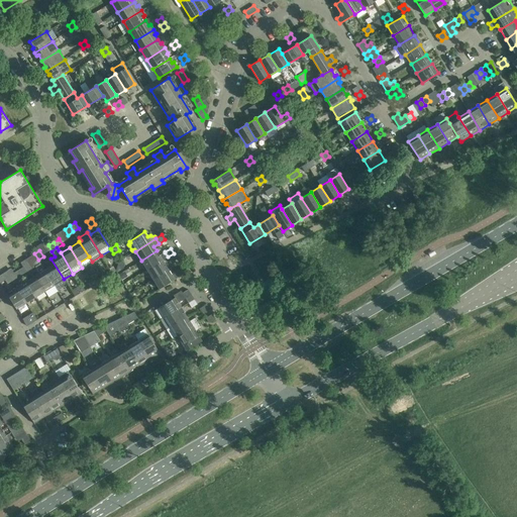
[(147,270),(163,261),(168,256),(165,252),(160,255),(157,250),(141,261),(147,270)]
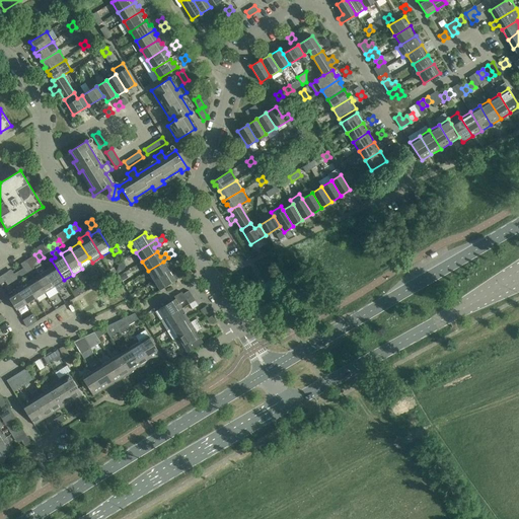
[(34,254),(29,257),(33,264),(39,261),(34,254)]
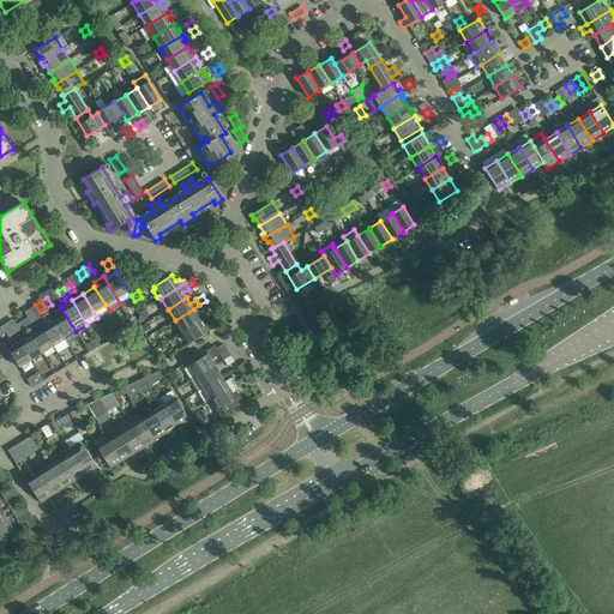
[(203,312),(210,307),(206,301),(199,305),(203,312)]
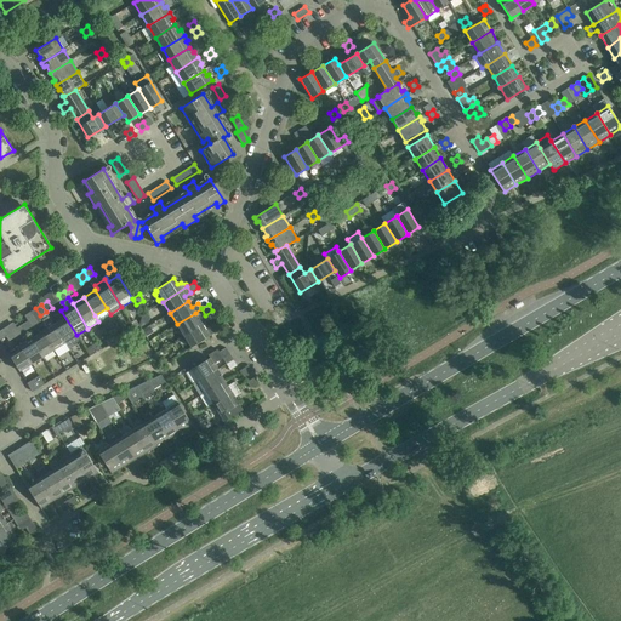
[(79,340),(77,335),(61,311),(62,313),(56,317),(58,320),(53,324),(64,342),(68,347),(79,340)]
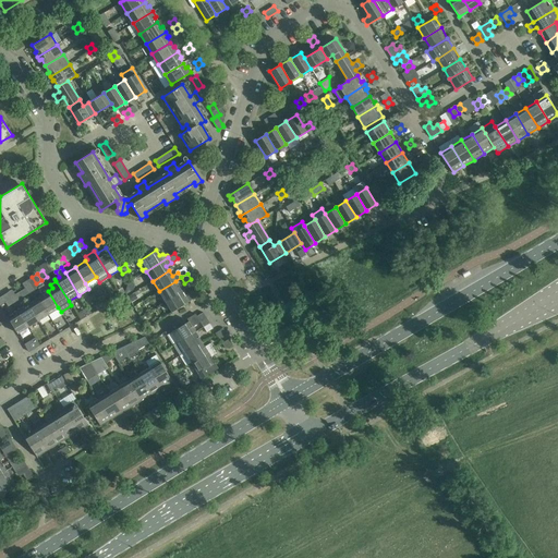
[(159,291),(165,302),(182,291),(176,281),(159,291)]
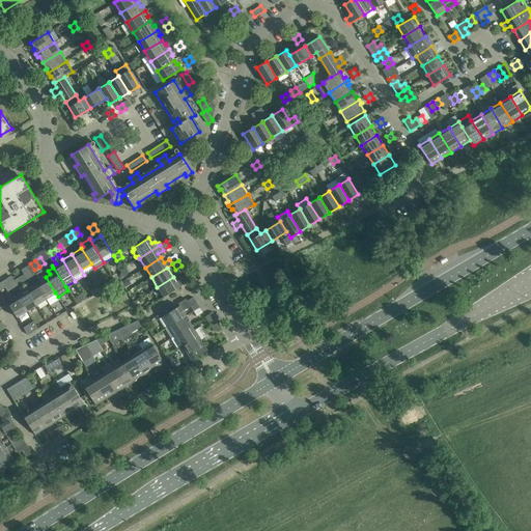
[(42,270),(36,274),(40,280),(36,283),(46,299),(55,292),(46,277),(42,270)]
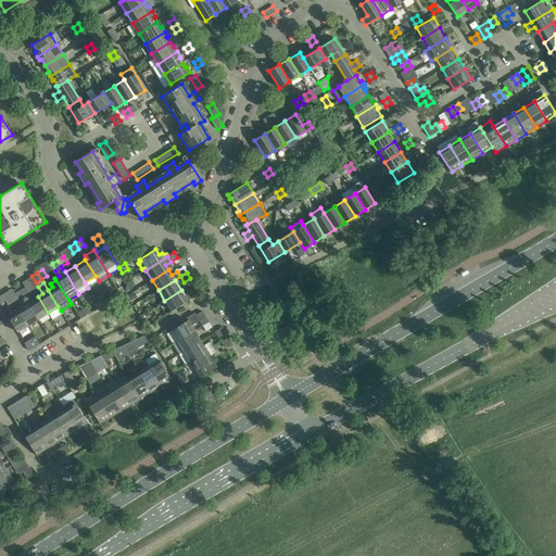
[(25,287),(20,290),(24,297),(29,293),(25,287)]
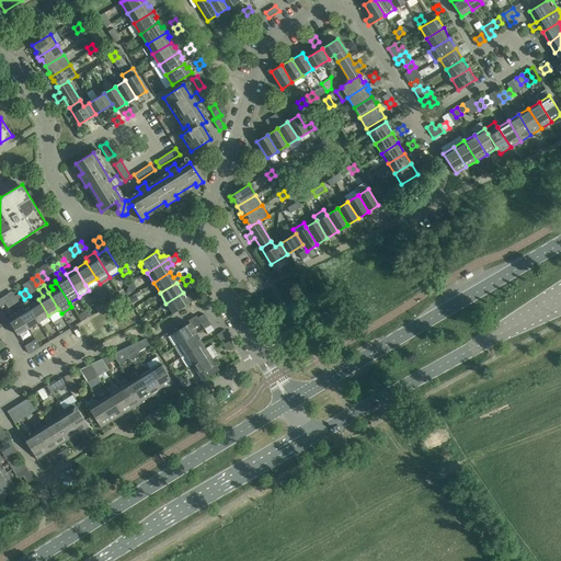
[(197,290),(191,294),(195,300),(202,296),(197,290)]
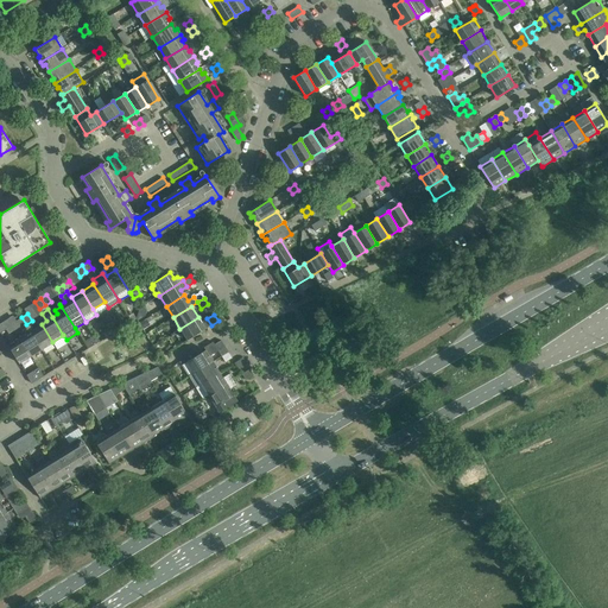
[(17,321),(16,321),(20,328),(26,324),(21,317),(17,321)]
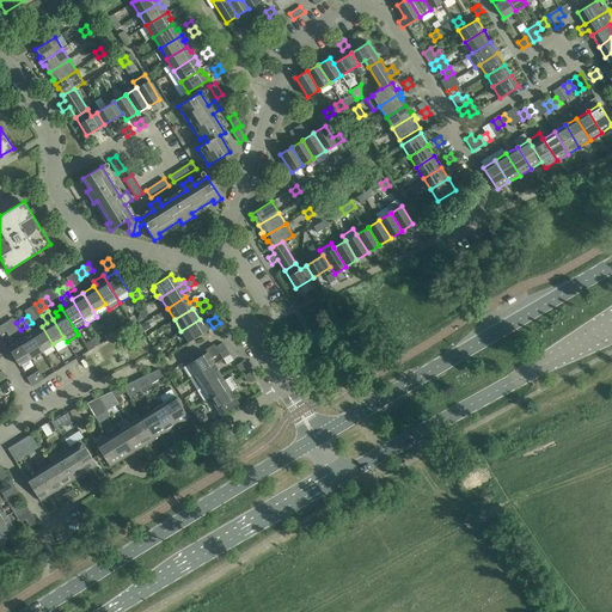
[(188,342),(213,328),(208,320),(202,324),(200,319),(181,331),(188,342)]
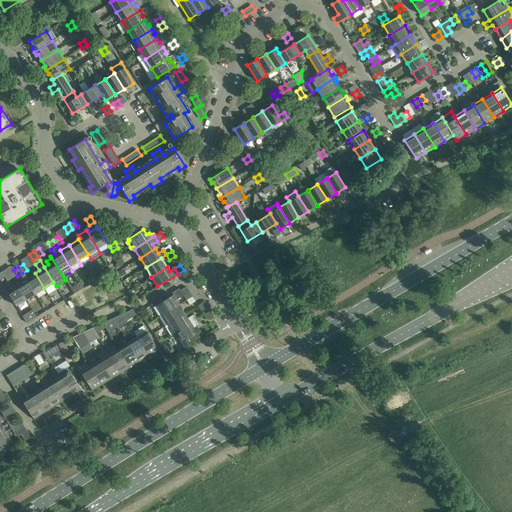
[(122,269),(117,272),(120,277),(126,274),(122,269)]
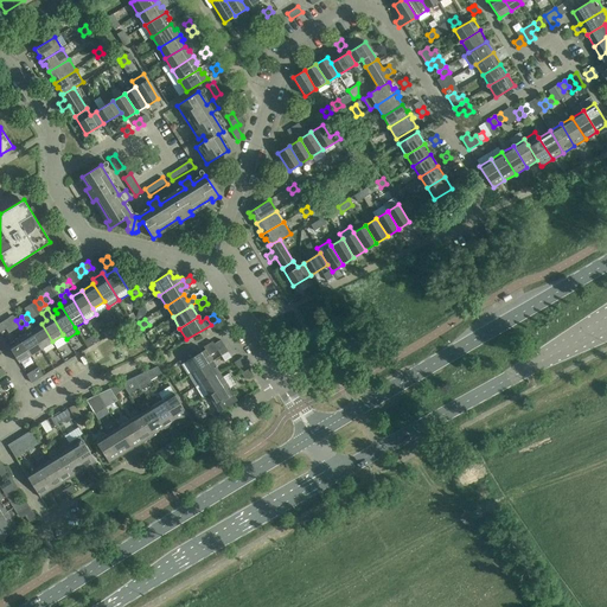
[(42,349),(52,342),(42,324),(30,331),(42,349)]
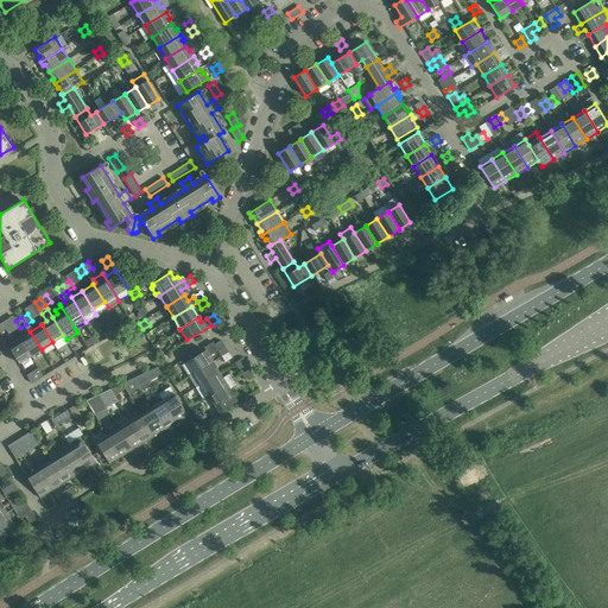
[(19,339),(31,356),(42,349),(30,331),(19,339)]
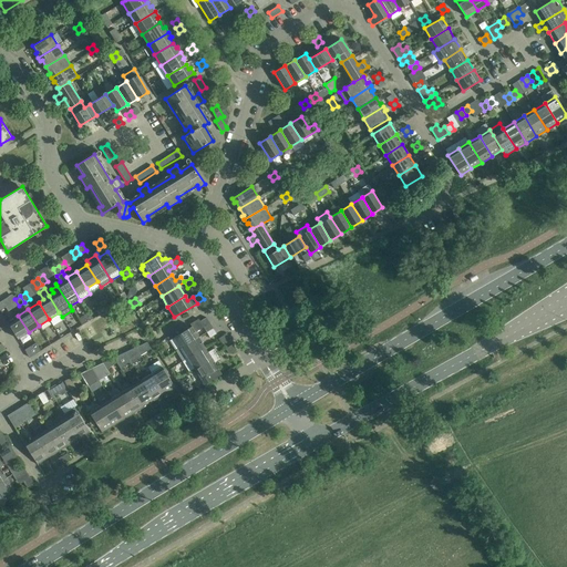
[(83,317),(78,319),(82,325),(92,319),(88,313),(83,317)]
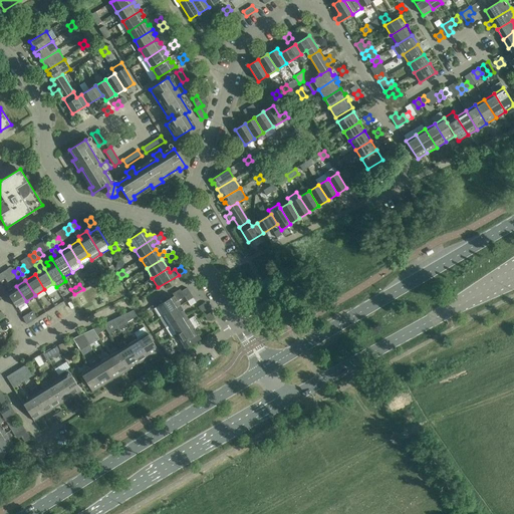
[(16,307),(26,301),(16,286),(6,292),(16,307)]
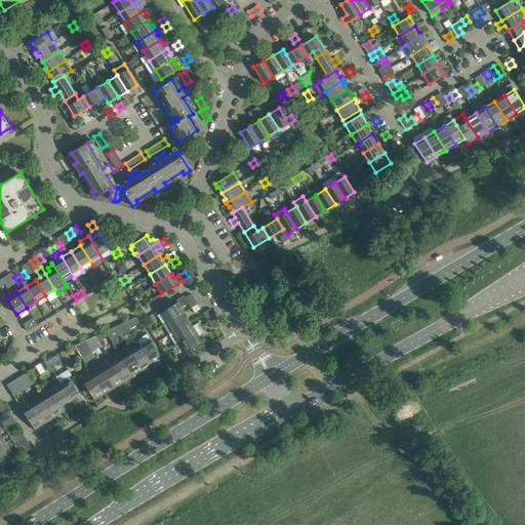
[(191,293),(187,296),(185,297),(189,303),(194,299),(191,293)]
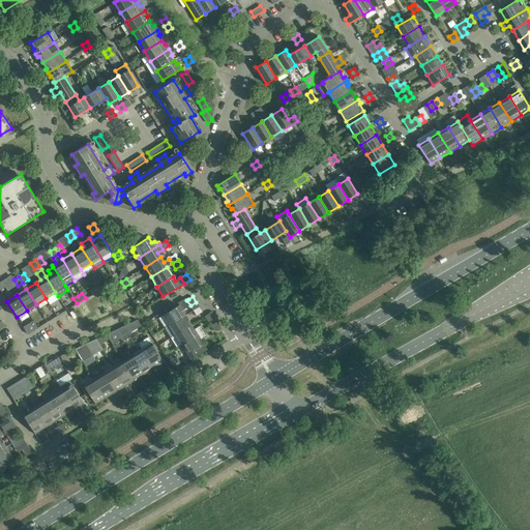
[(167,313),(157,319),(164,328),(165,328),(185,315),(182,311),(190,305),(186,300),(185,298),(178,303),(179,305),(167,313)]
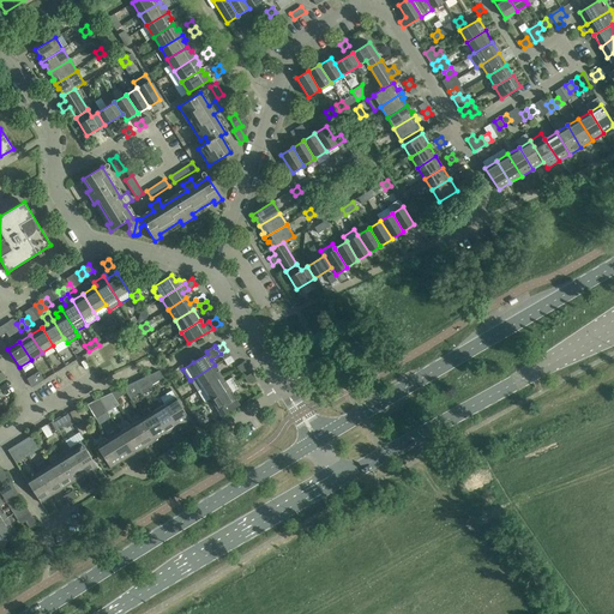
[(230,355),(223,360),(228,366),(234,361),(230,355)]
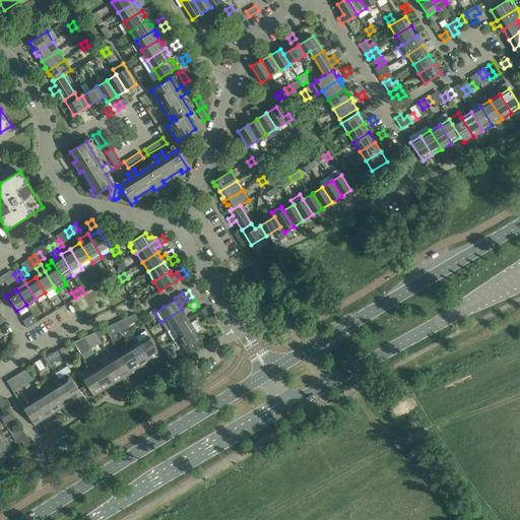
[(207,307),(201,310),(204,316),(210,312),(207,307)]
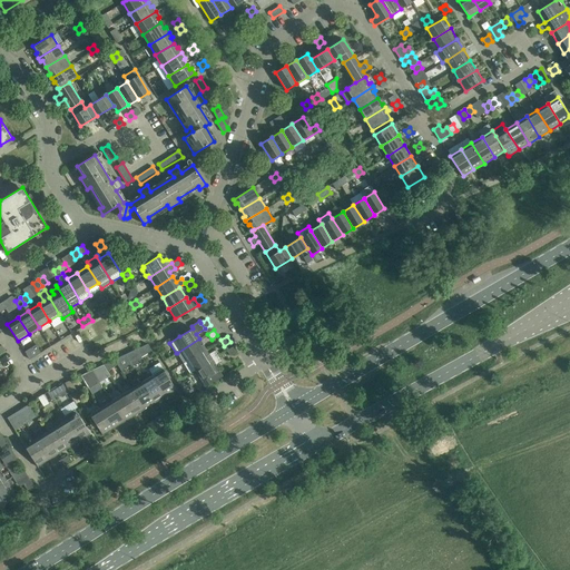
[(206,350),(199,338),(177,353),(184,363),(185,362),(206,350)]
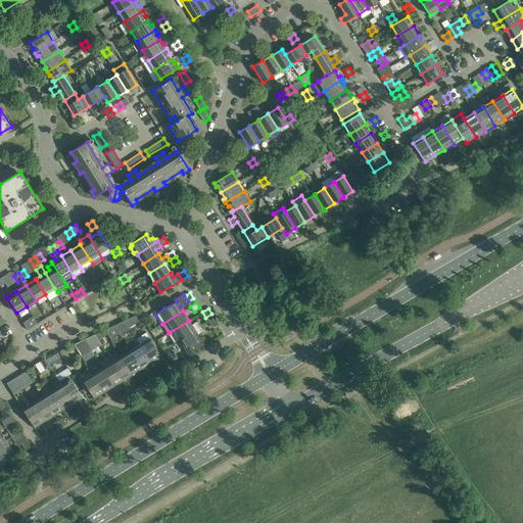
[(134,316),(125,320),(130,328),(140,322),(139,321),(136,316),(134,316)]
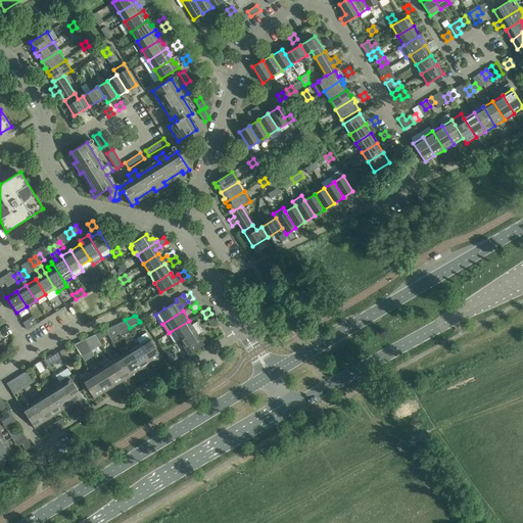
[(22,323),(28,330),(37,324),(33,317),(22,323)]
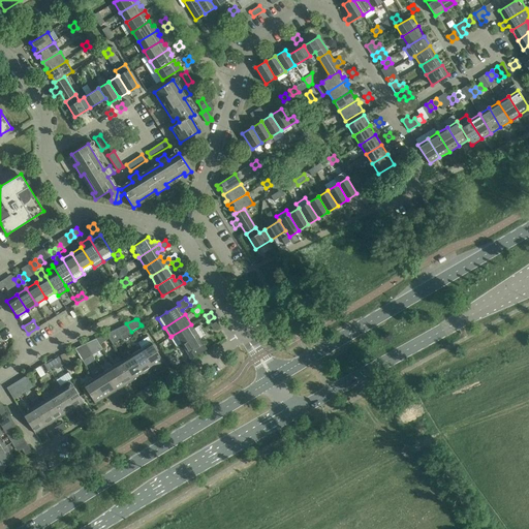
[(217,321),(211,325),(214,331),(220,327),(217,321)]
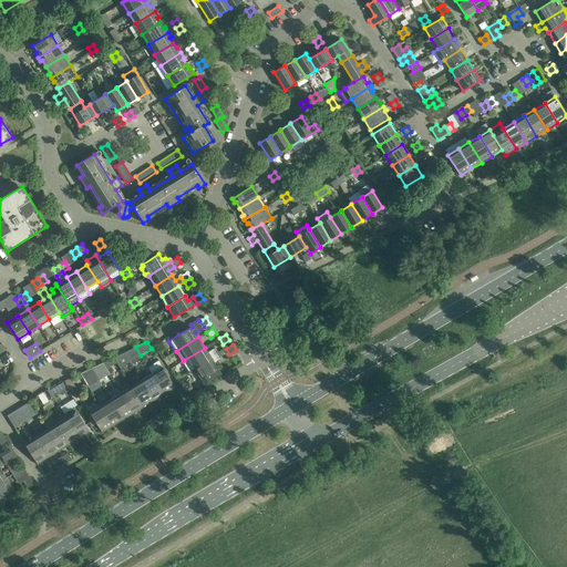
[(191,371),(195,368),(217,354),(214,349),(208,352),(205,348),(184,360),(191,371)]
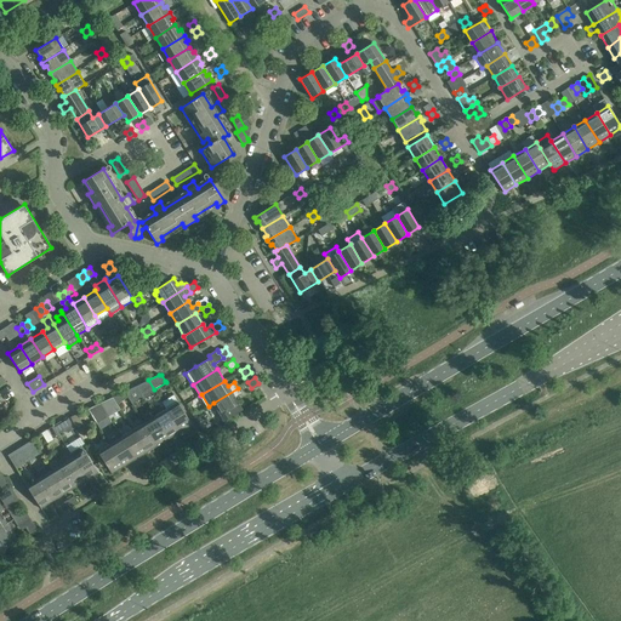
[(136,386),(124,392),(127,397),(132,404),(143,398),(136,386)]
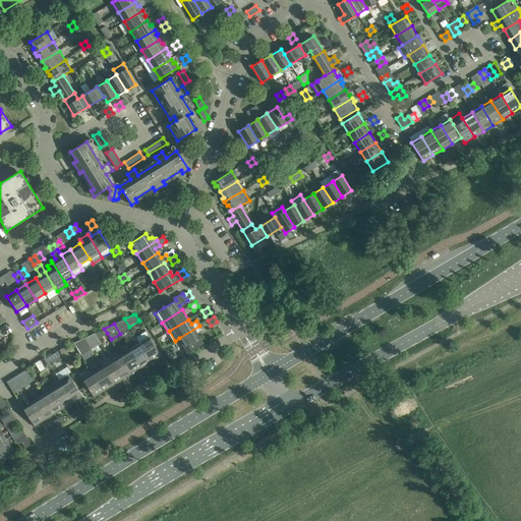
[(199,326),(179,338),(188,353),(204,343),(197,334),(203,330),(199,326)]
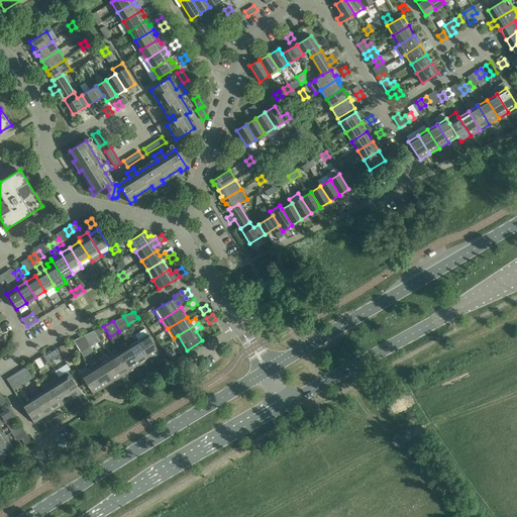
[(103,326),(93,330),(97,336),(106,330),(103,326)]
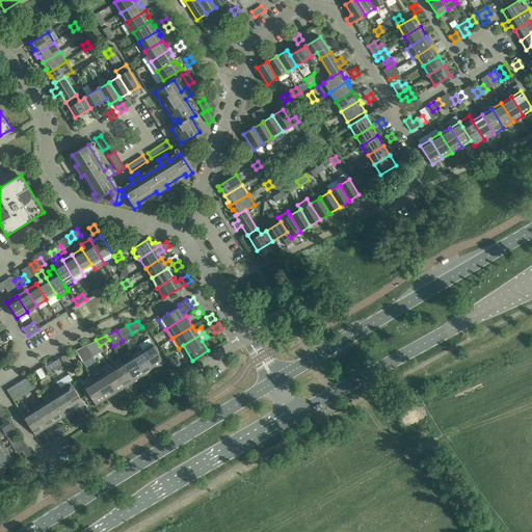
[(149,338),(138,344),(142,350),(155,370),(161,366),(160,365),(164,363),(149,338)]
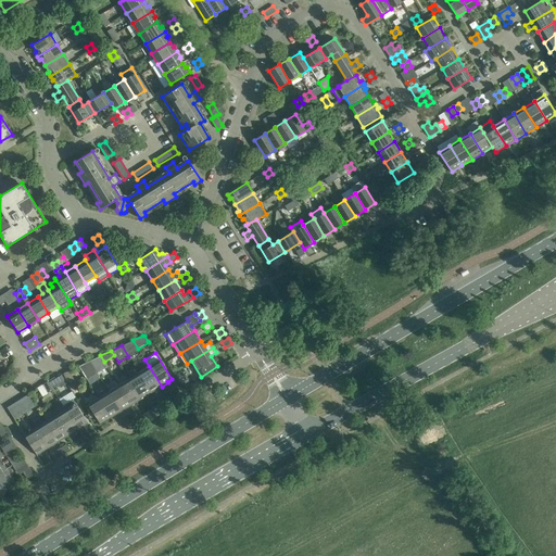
[(108,367),(104,362),(100,355),(89,361),(97,373),(108,367)]
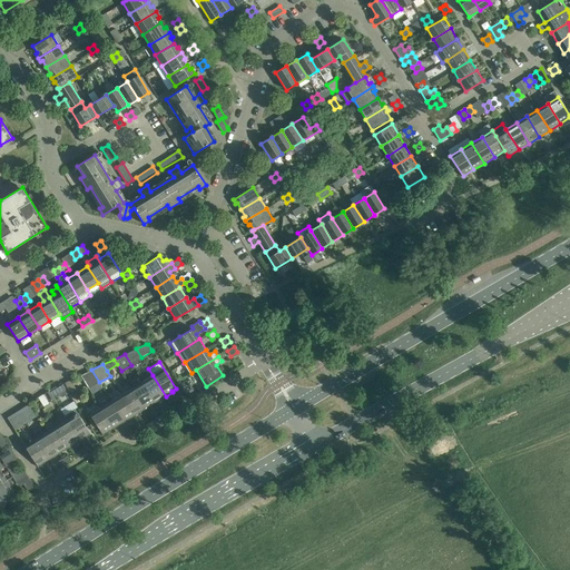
[(88,389),(88,387),(99,382),(91,370),(80,375),(88,389)]
